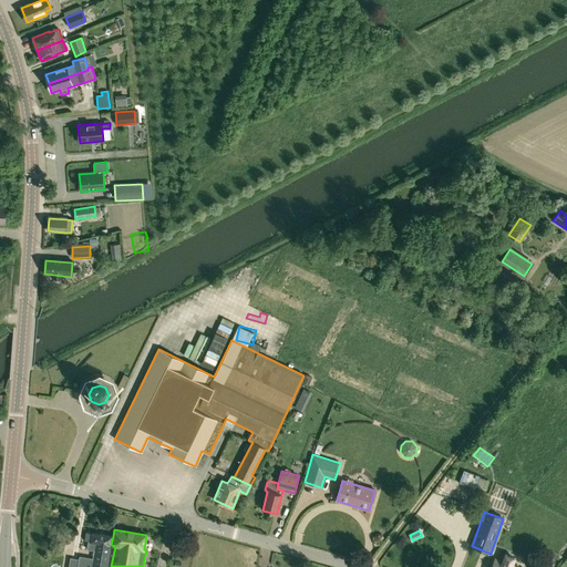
[(78,566),(107,566),(111,545),(113,536),(91,533),(91,534),(86,533),(85,540),(89,542),(88,549),(95,550),(93,559),(80,557),(79,559),(78,566)]
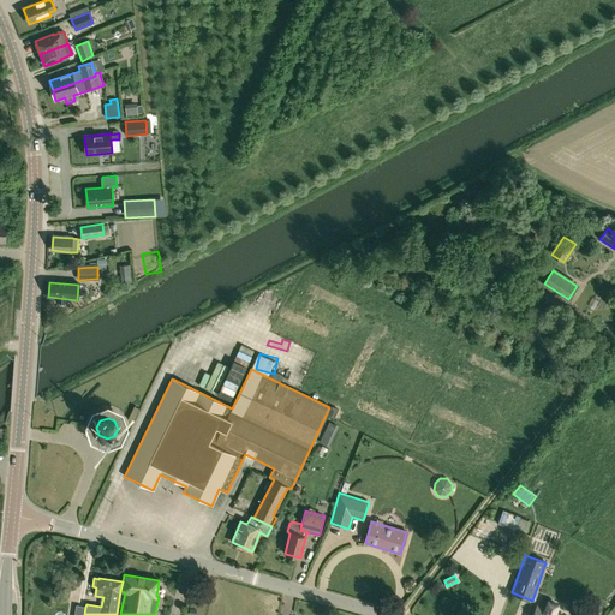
[(536,608),(533,614),(555,614),(554,614),(557,607),(547,603),(544,602),(542,607),(541,609),(536,608)]
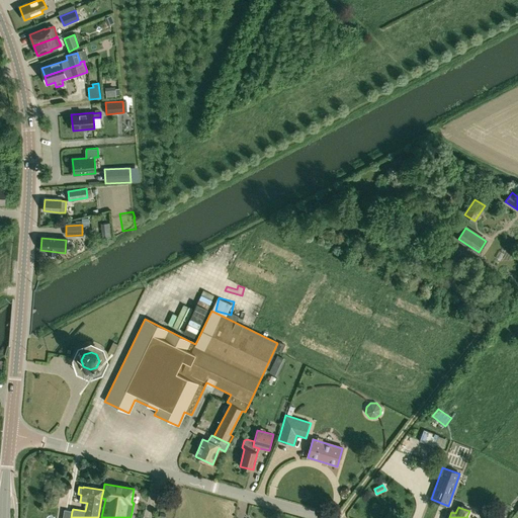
All buildings are outlined.
